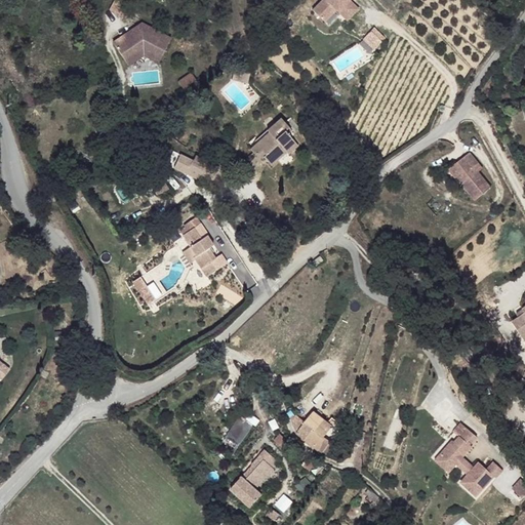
[(126,17),(132,5),(121,0),(114,0),(110,9),(126,17)]
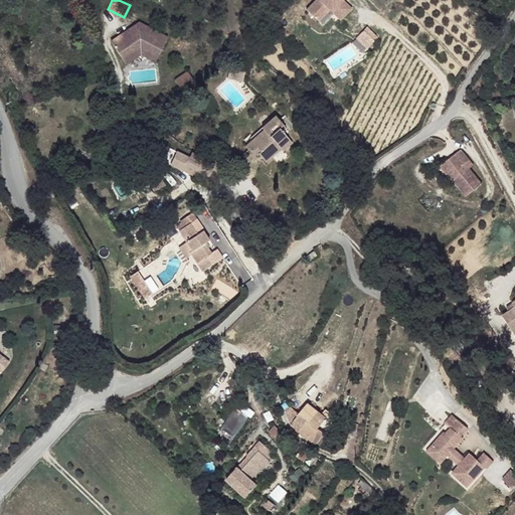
[(352,9),(343,0),(316,0),(307,10),(316,19),(317,18),(328,7),(330,10),(341,20),(352,9)]
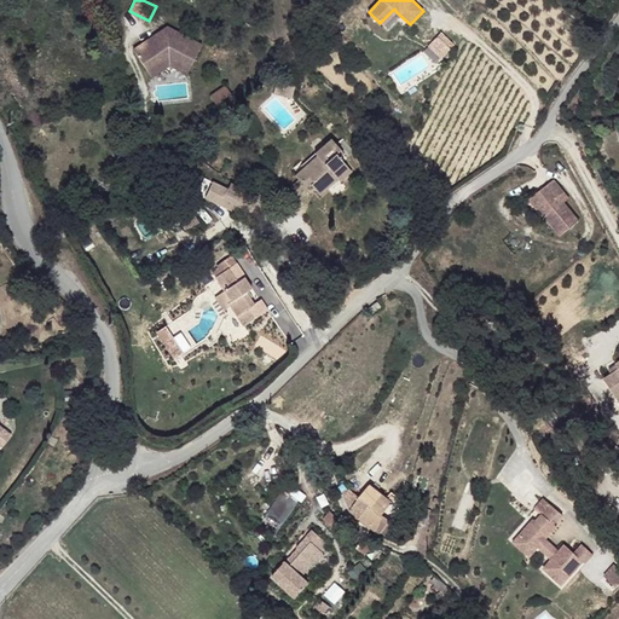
[(383,25),(397,12),(394,9),(381,22),(380,23),(383,25)]
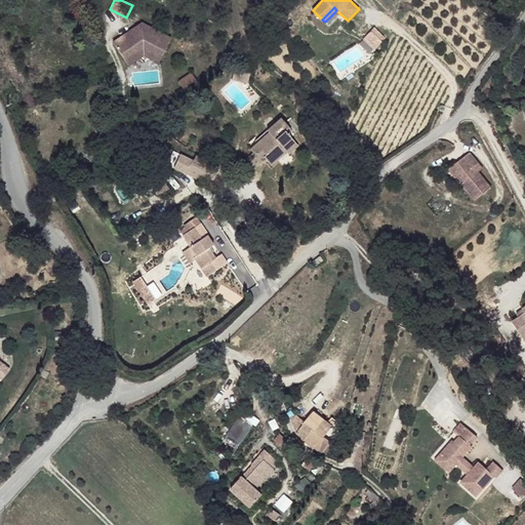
[(161,56),(171,38),(142,23),(113,42),(124,59),(144,47),(161,56)]
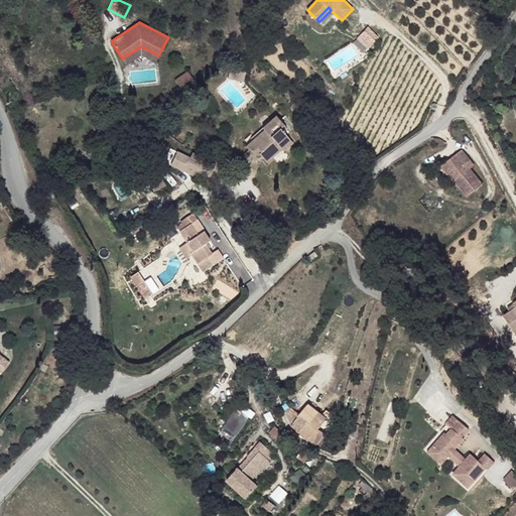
[(368,26),(357,38),(369,48),(380,36),(368,26)]
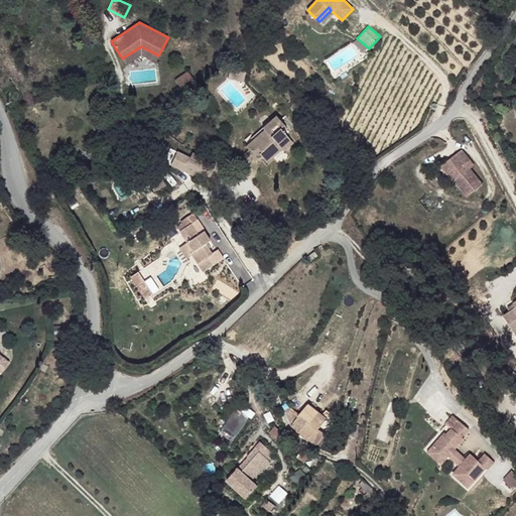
[(158,55),(141,46),(122,58),(126,65),(141,54),(155,61),(158,55)]
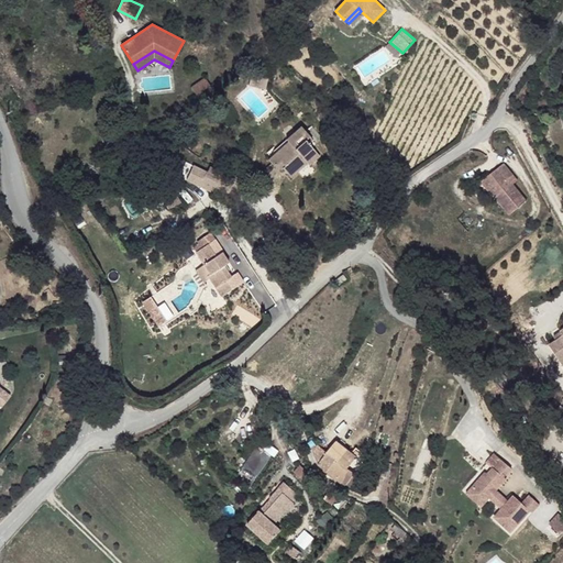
[(198,97),(211,87),(206,78),(191,87),(198,97)]
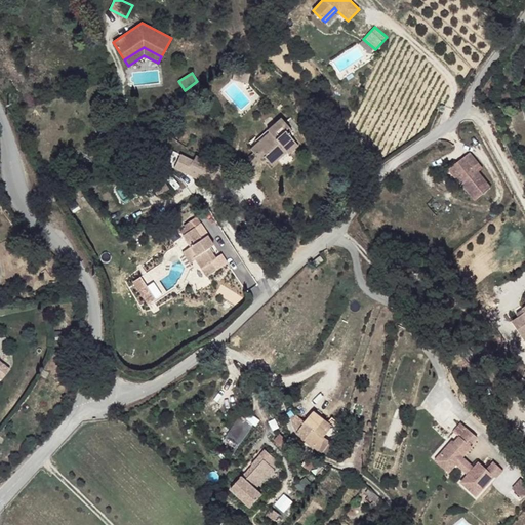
[(298,146),(285,131),(289,127),(281,118),(267,130),(269,132),(250,149),(256,156),(258,155),(263,151),(266,155),(264,157),(264,158),(272,166),(280,159),(278,157),(285,150),(286,153),(288,155),(298,146)]
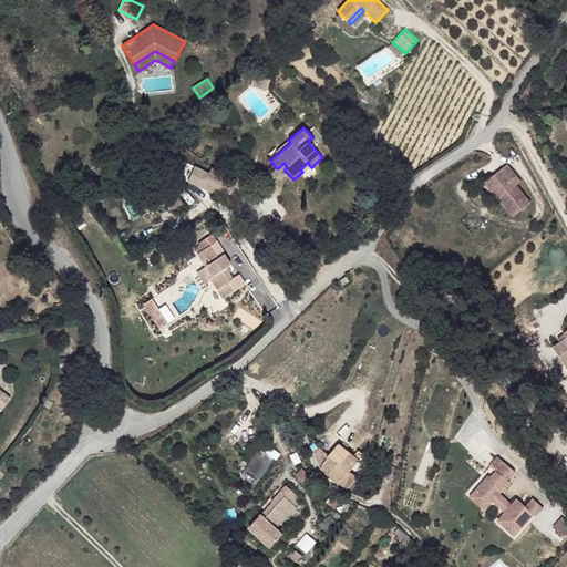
[(302,172),(309,165),(308,162),(300,169),(302,172)]
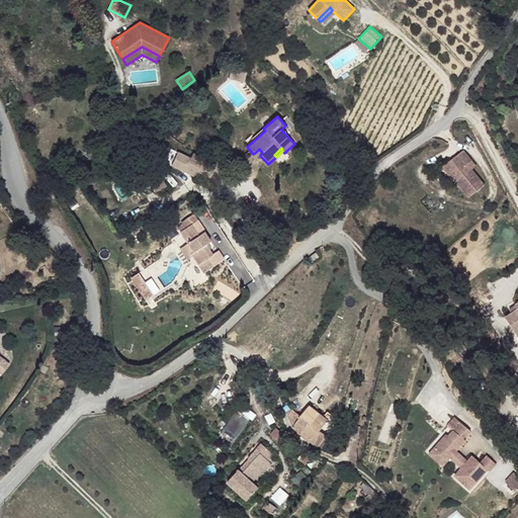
[(485,185),(472,169),(477,166),(463,150),(446,164),(458,180),(456,182),(469,197),(485,185)]
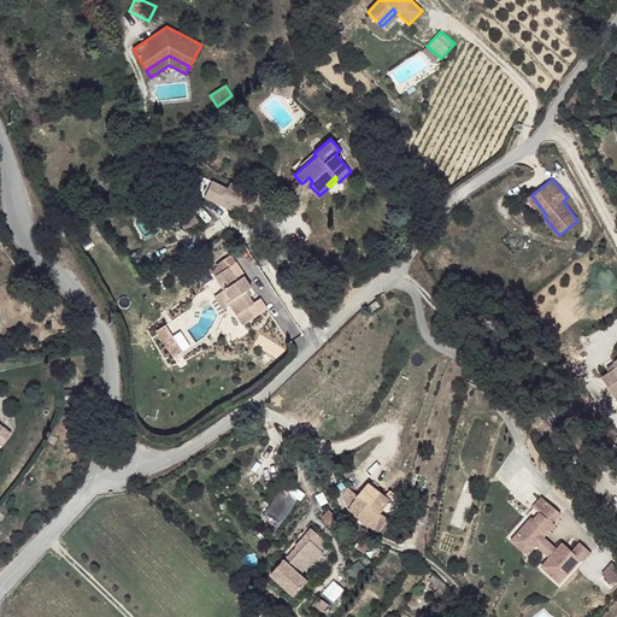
[(242,204),(224,195),(227,189),(212,181),(205,198),(238,213),(242,204)]
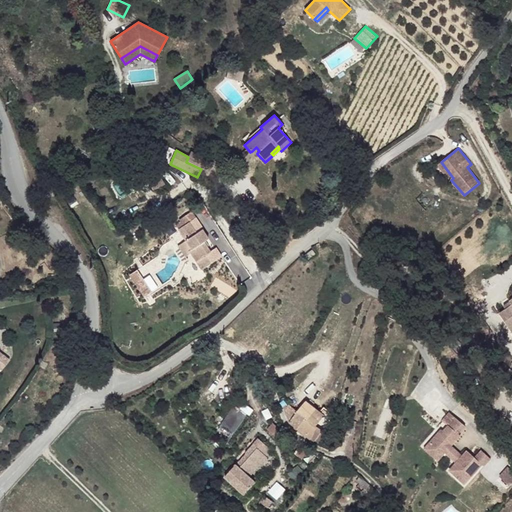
[(210,171),(214,164),(203,158),(199,166),(210,171)]
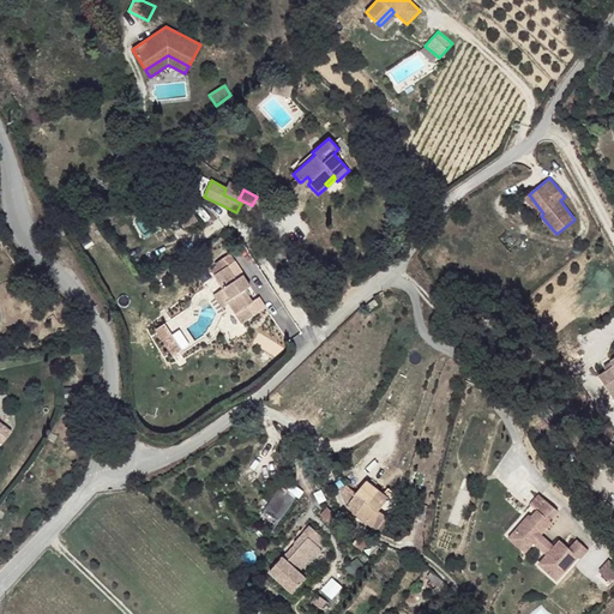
[(543,214),(529,194),(524,198),(540,217),(541,216),(543,214)]
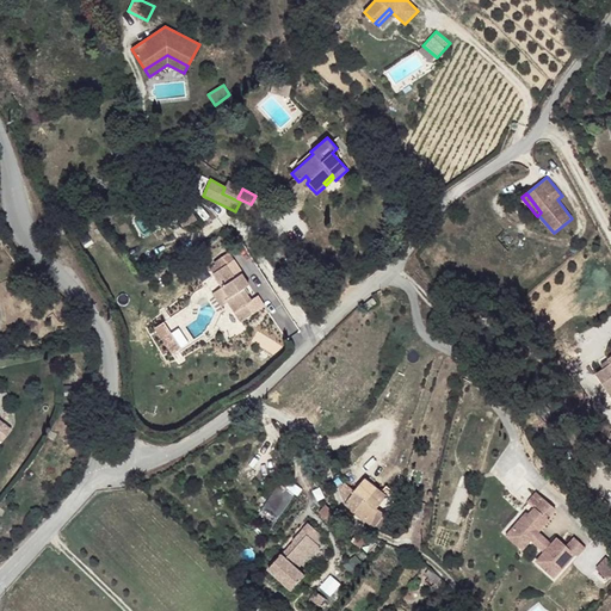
[(196,221),(183,197),(171,203),(183,227),(196,221)]
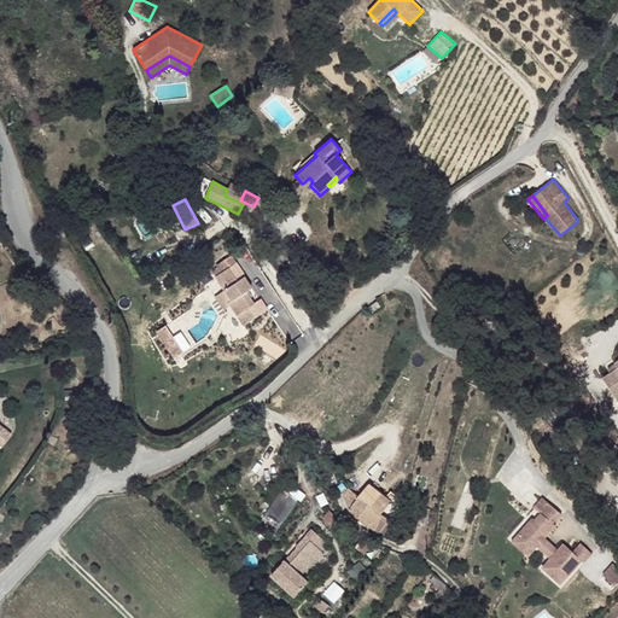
[(221,273),(237,262),(232,255),(216,266),(221,273)]
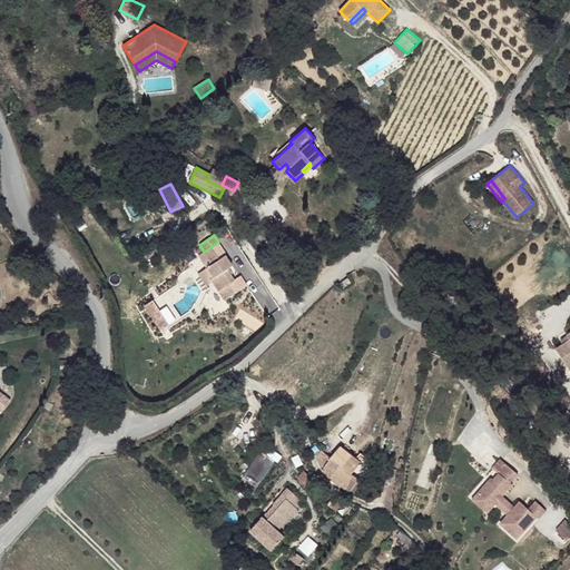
[(231,274),(227,269),(232,266),(225,255),(226,255),(218,242),(203,253),(212,265),(206,268),(213,277),(210,279),(213,282),(224,301),(247,285),(241,276),(234,279),(231,274)]
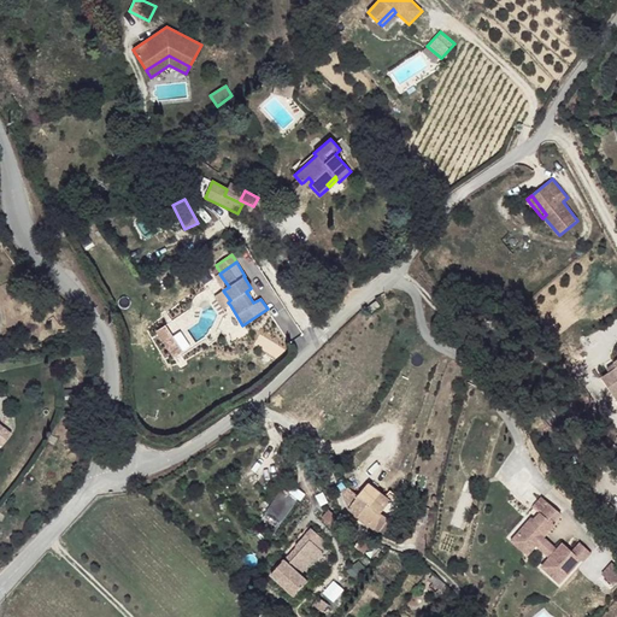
[(230,300),(223,291),(213,297),(223,310),(230,305),(228,303),(230,300)]
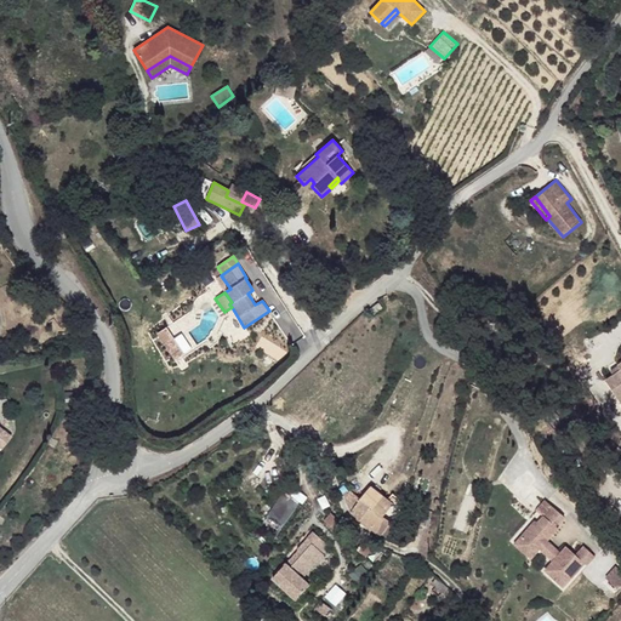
[(184,354),(174,337),(164,343),(175,360),(184,354)]
